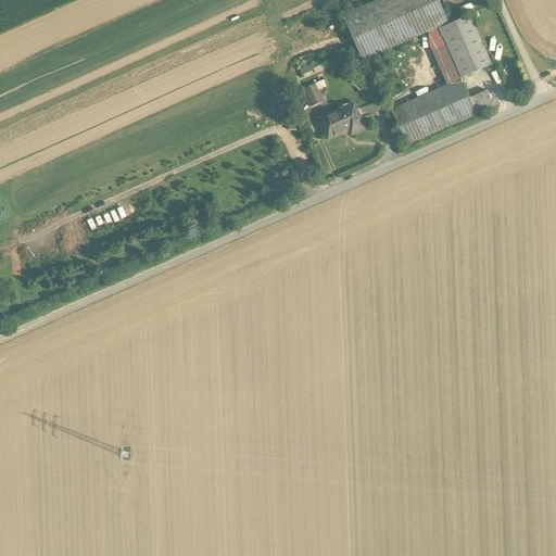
[(437,0),(382,0),(344,17),(363,61),(447,23),(437,0)]
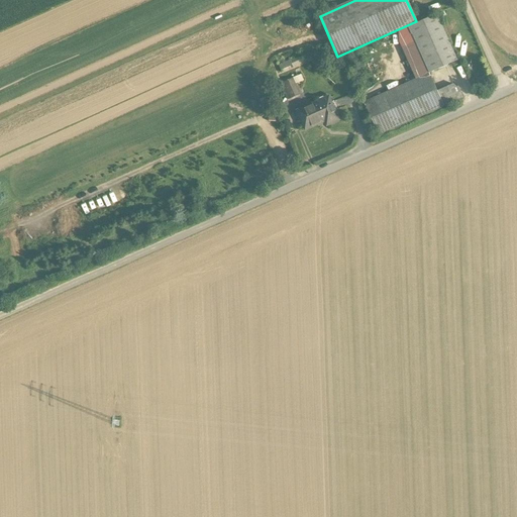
[(436,15),(409,27),(429,74),(457,61),(436,15)]
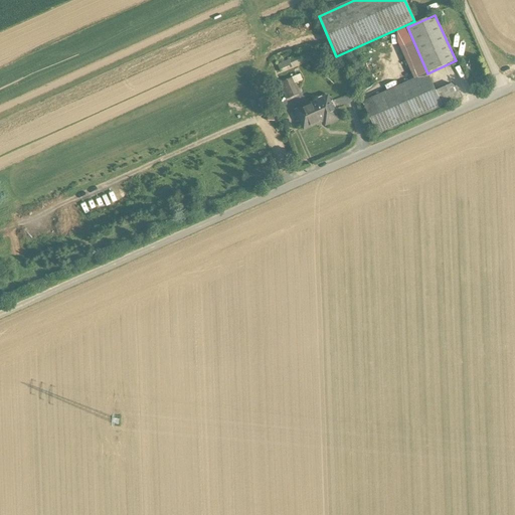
[(427,73),(406,27),(405,26),(397,30),(397,41),(414,78),(427,73)]
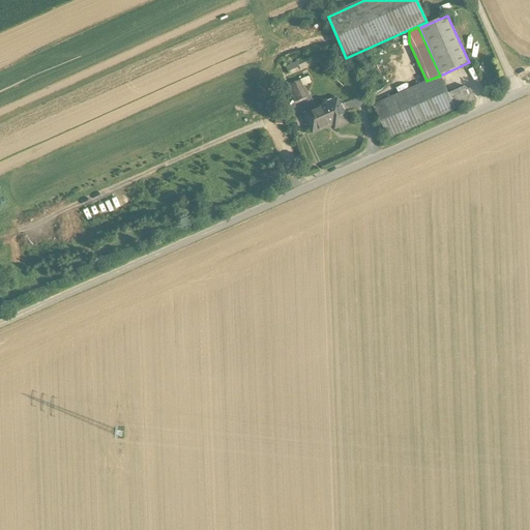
[(440,76),(373,106),(388,139),(454,109),(440,76)]
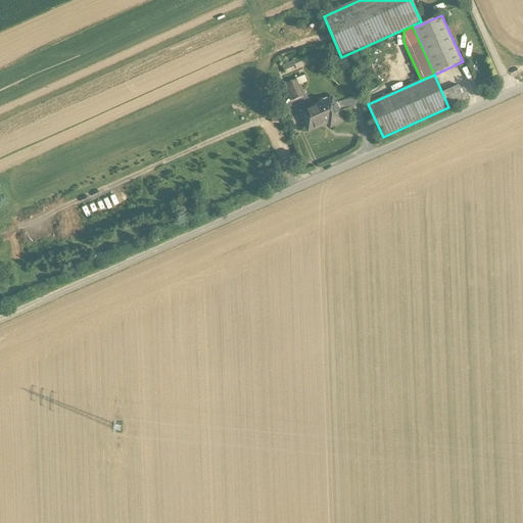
[(291,100),(308,95),(303,77),(286,81),(291,100)]
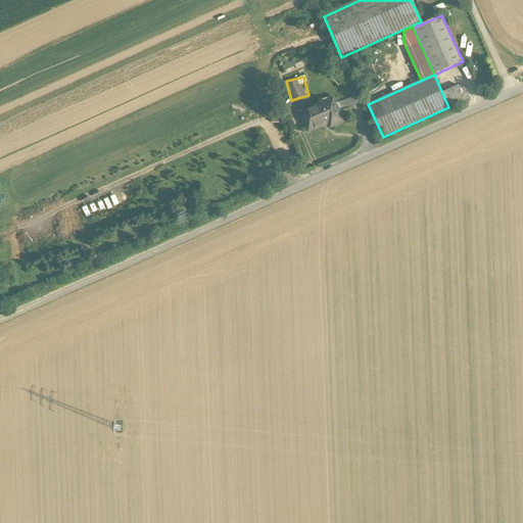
[(333,98),(300,112),(308,132),(329,123),(331,128),(343,122),(339,112),(341,111),(337,102),(335,103),(333,98)]
